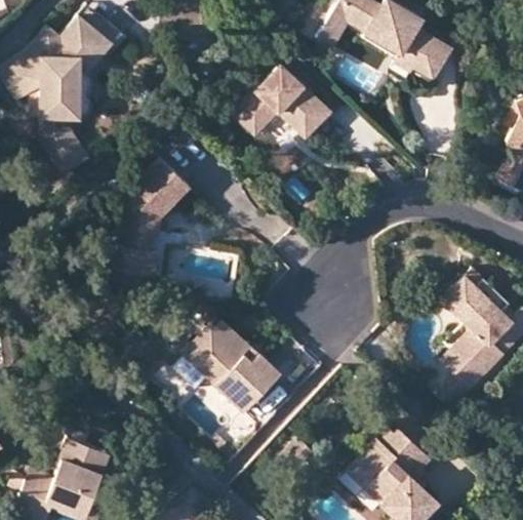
[(339,0),(336,7),(344,11),(349,23),(366,32),(417,62),(414,68),(434,79),(452,47),(416,27),(423,17),(392,0),(385,0),(383,5),(372,0),(339,0)]
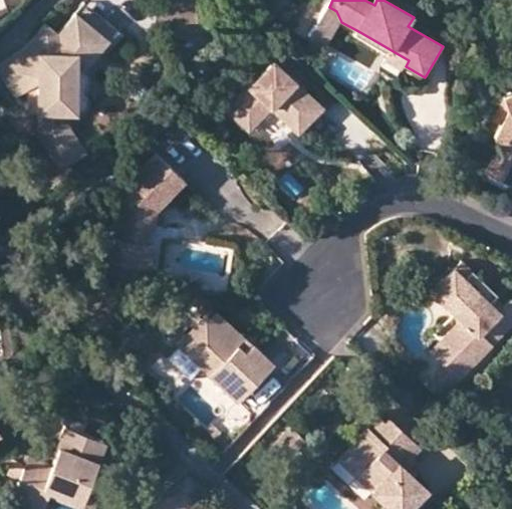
[(86,3),(77,14),(97,31),(106,20),(86,3)]
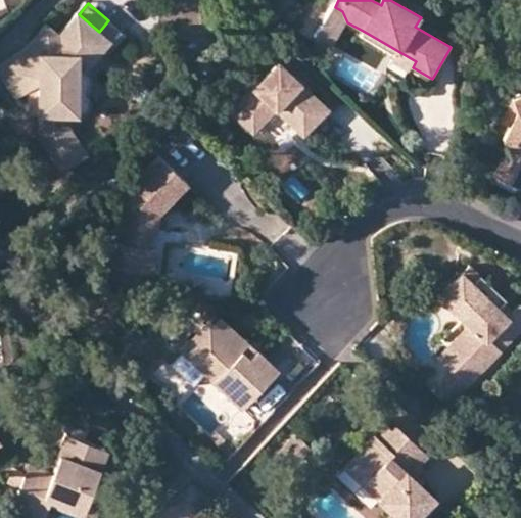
[(332,49),(347,22),(342,11),(335,7),(317,40),(332,49)]
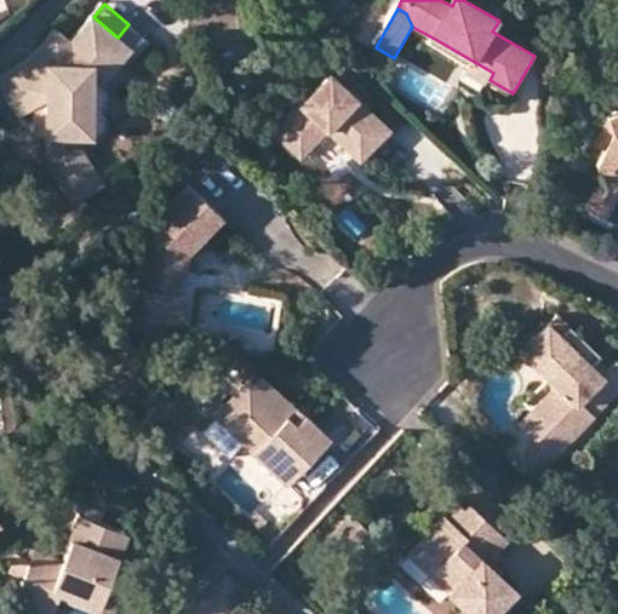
[(96,110),(106,110),(106,82),(96,82),(97,67),(120,39),(118,38),(93,17),(73,42),(58,30),(35,57),(0,81),(0,85),(23,119),(39,108),(50,108),(49,165),(76,206),(107,185),(86,154),(86,138),(95,138),(96,110)]
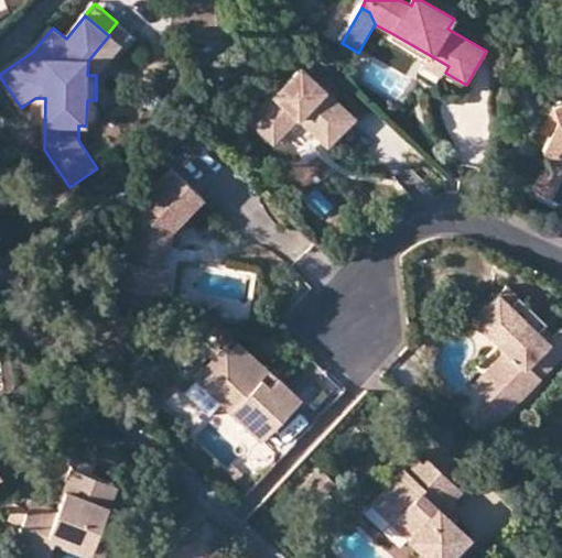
[(443,77),(445,73),(449,66),(393,34),(390,41),(427,62),(424,66),(443,77)]
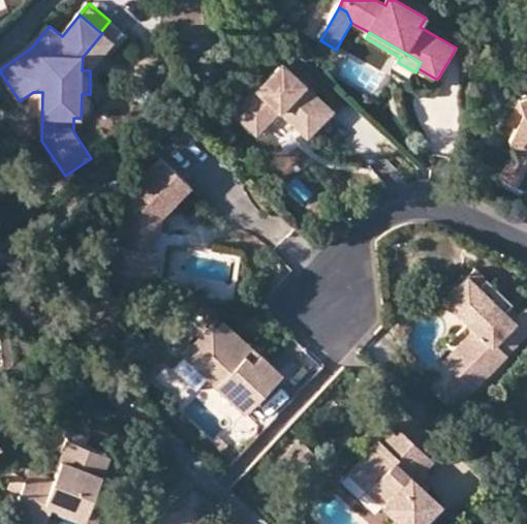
[(114,42),(102,33),(83,57),(82,70),(90,70),(114,42)]
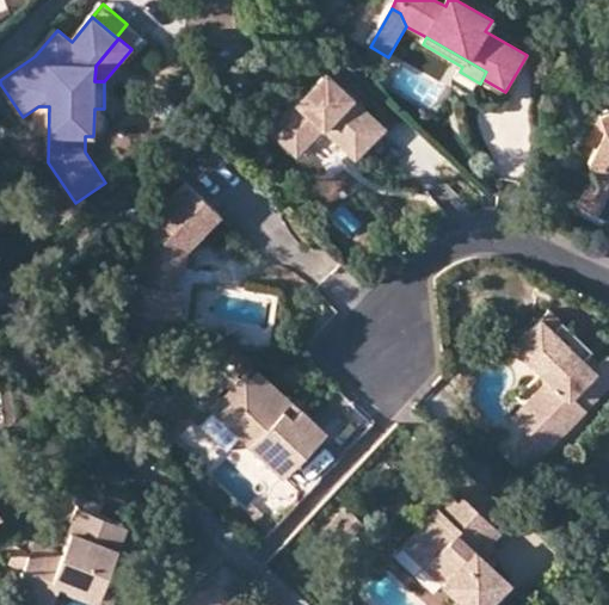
[(282,124),(308,148),(325,131),(357,161),(386,130),(327,75),(282,124)]
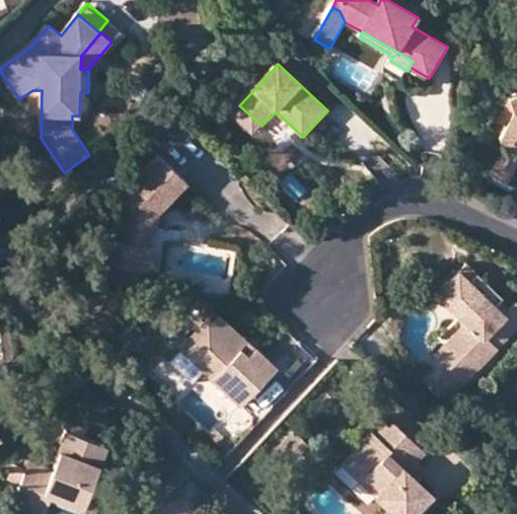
[(88,116),(88,92),(80,92),(79,116),(88,116)]
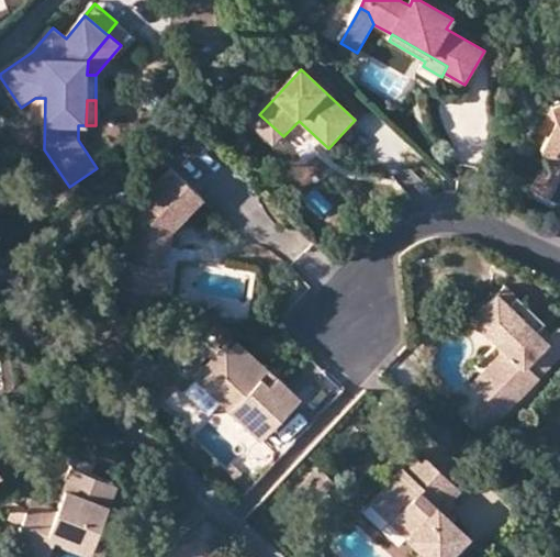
[(559,109),(553,111),(559,125),(551,140),(544,155),(553,159),(542,181),(559,190),(559,109)]
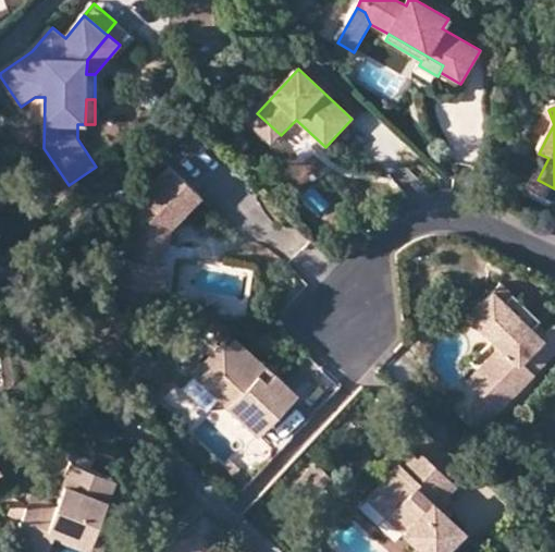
[(537,134),(546,138),(554,124),(549,110),(537,134)]
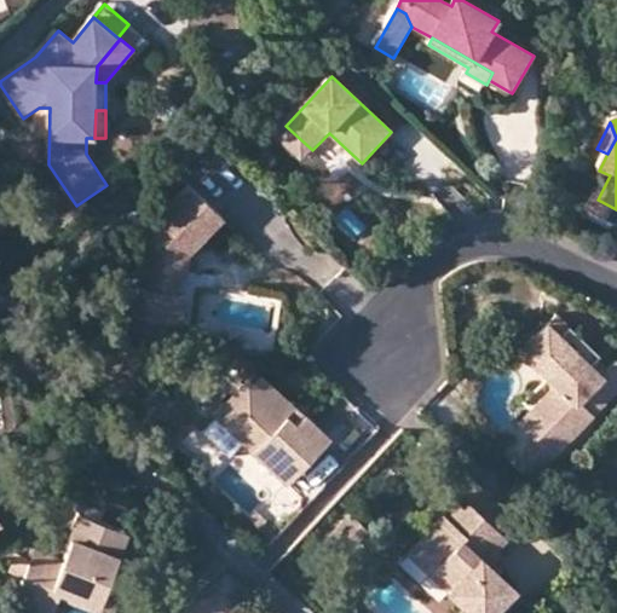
[(303,162),(312,150),(286,126),(276,137),(303,162)]
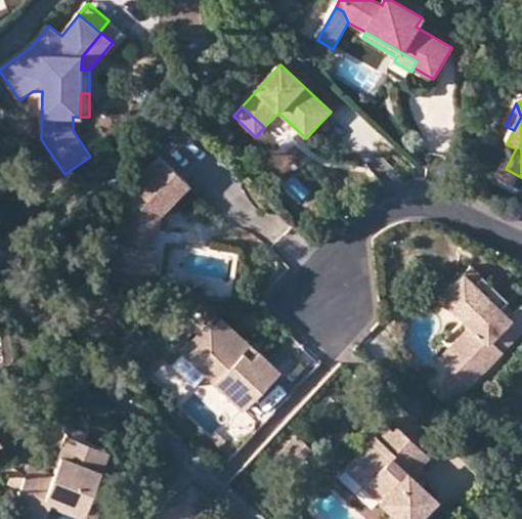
[(150,275),(153,250),(147,244),(148,232),(155,232),(160,233),(162,217),(190,186),(162,159),(124,200),(121,229),(130,230),(129,248),(112,247),(110,271),(147,275),(150,275)]
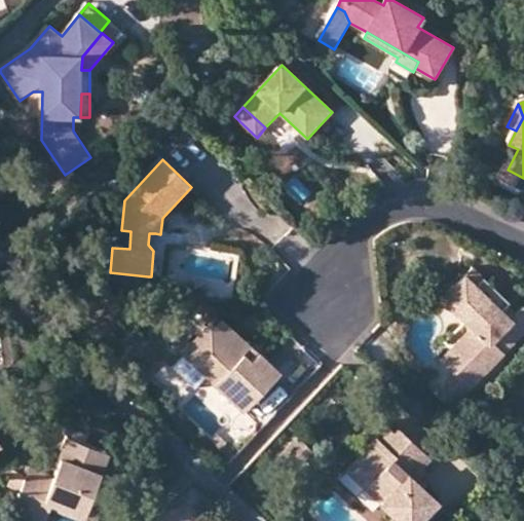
[(523,178),(508,170),(500,184),(523,195),(523,178)]
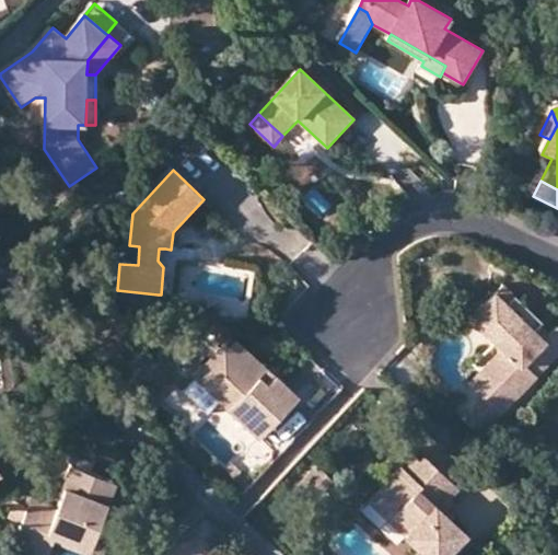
[(121,244),(119,264),(138,265),(139,246),(129,245),(121,244)]
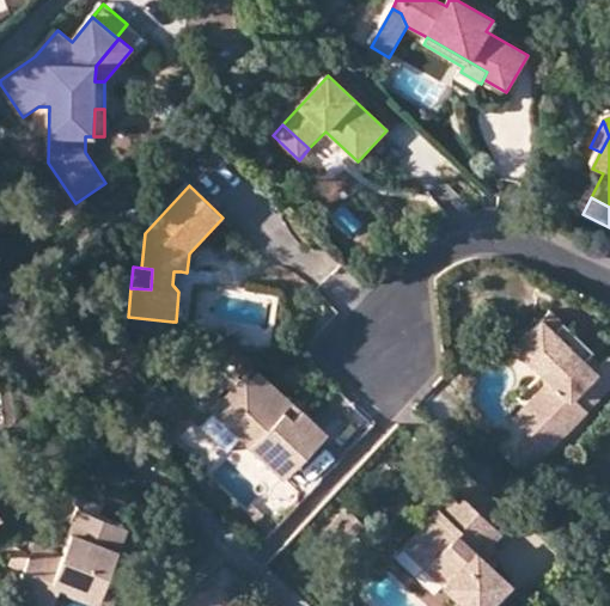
[(187,293),(178,292),(176,322),(184,323),(187,293)]
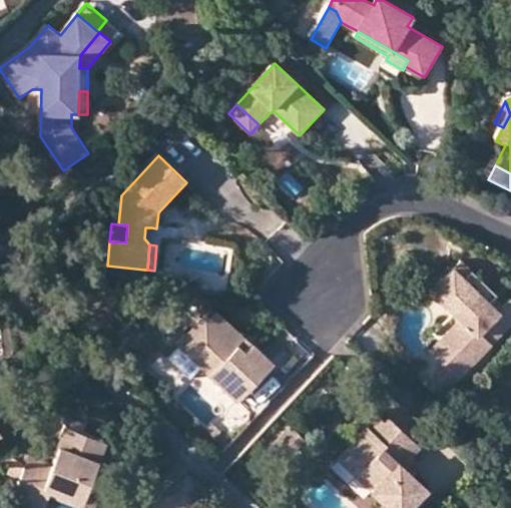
[(473,276),(455,296),(467,306),(456,318),(436,340),(443,347),(455,358),(447,366),(459,377),(464,382),(510,330),(510,304),(500,315),(492,307),(499,300),(473,276)]
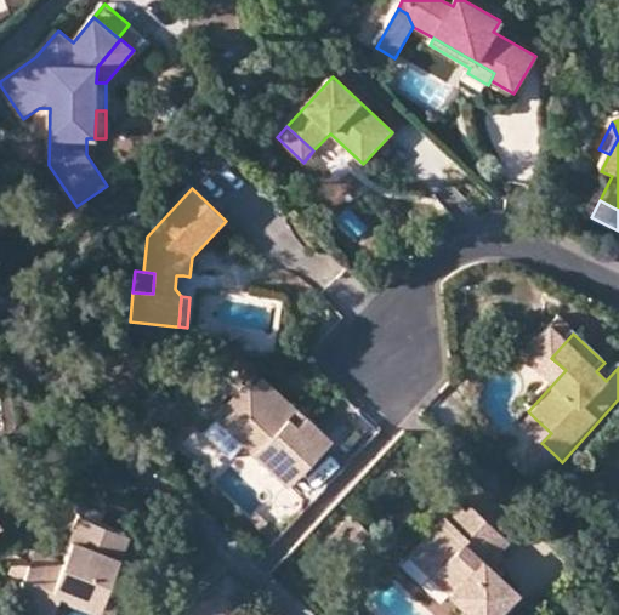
[(266,383),(257,393),(285,419),(294,410),(266,383)]
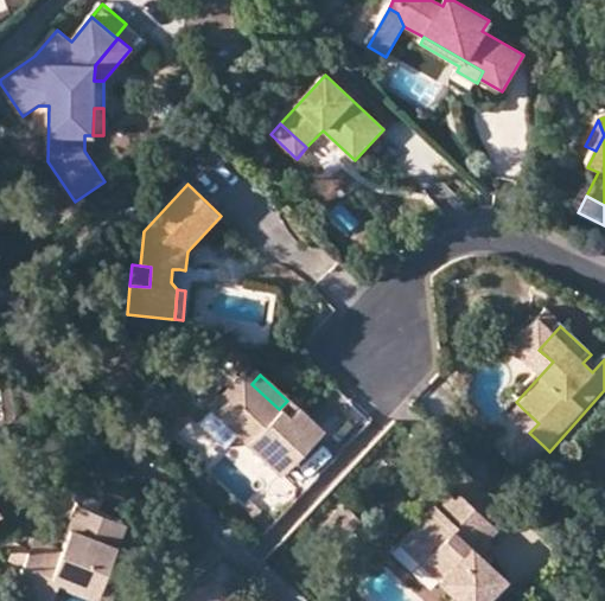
[(279,409),(252,384),(247,379),(214,414),(217,417),(243,441),(285,480),(326,435),(303,414),(293,423),(279,409)]
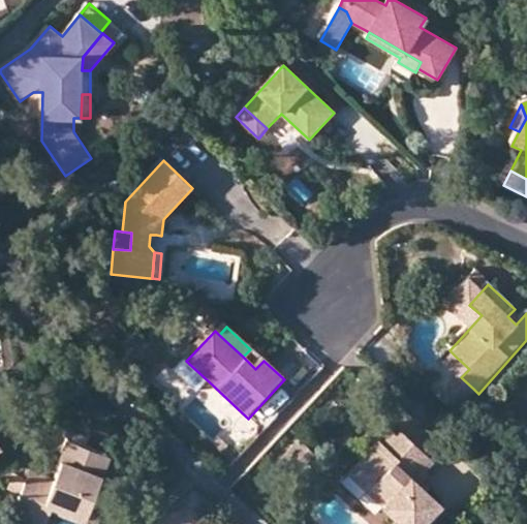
[(469,369),(457,358),(448,366),(461,377),(469,369)]
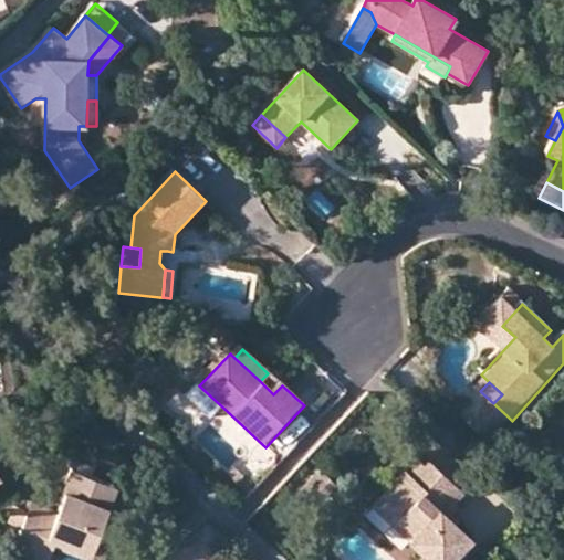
[(213,424),(227,411),(202,389),(190,402),(213,424)]
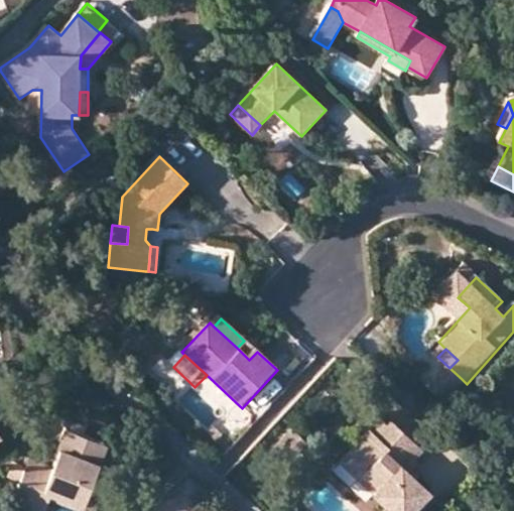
[(462,379),(450,368),(430,390),(441,400),(462,379)]
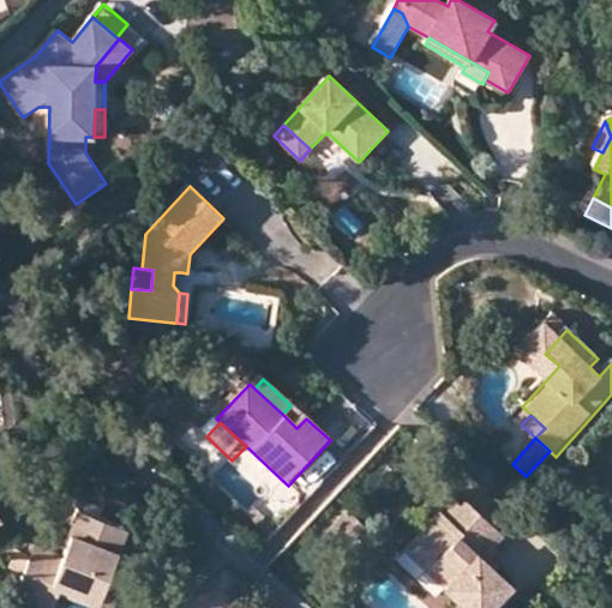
[(485,563),(490,558),(507,540),(466,501),(449,521),(444,516),(418,543),(439,564),(436,567),(456,585),(459,583),(474,597),(466,607),(496,607),(514,589),(497,573),(485,563)]
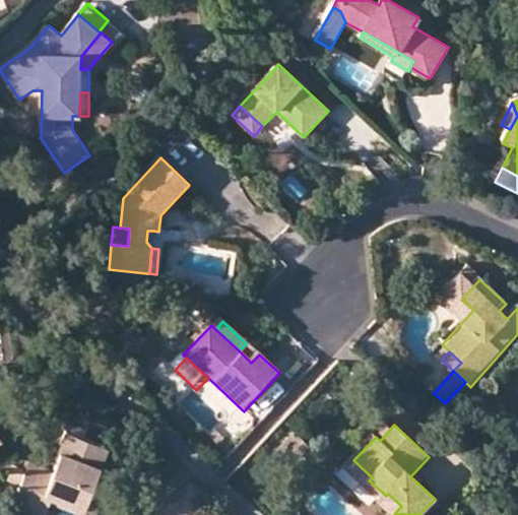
[(23,472),(10,508),(27,514),(44,514),(49,499),(81,511),(89,489),(94,491),(103,471),(98,469),(98,467),(103,455),(105,449),(65,435),(51,472),(47,481),(23,472)]
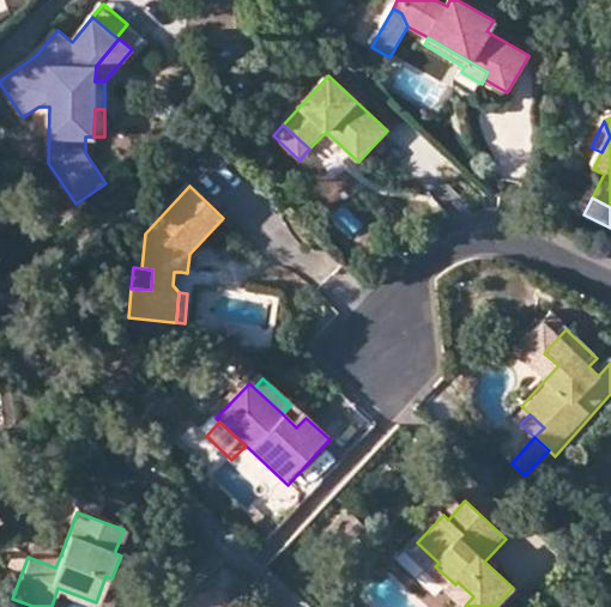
[(368,532),(350,515),(330,538),(346,553),(368,532)]
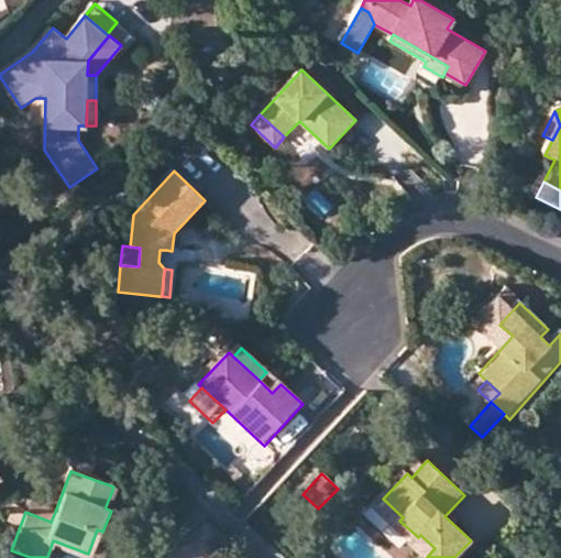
[(123,498),(111,493),(106,506),(118,511),(123,498)]
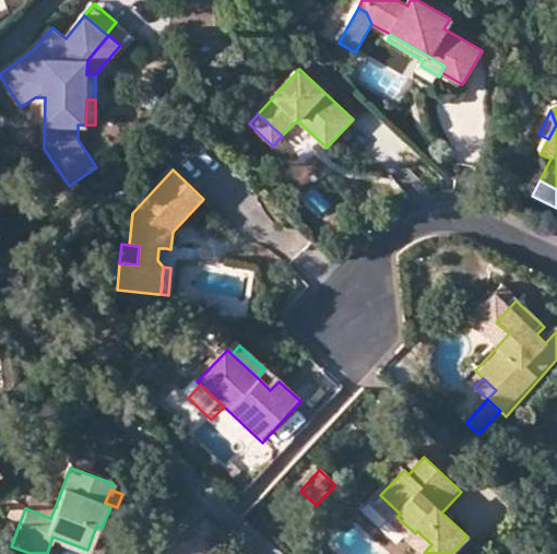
[(371,505),(424,553),(431,544),(417,531),(415,533),(396,517),(400,514),(380,495),(371,505)]
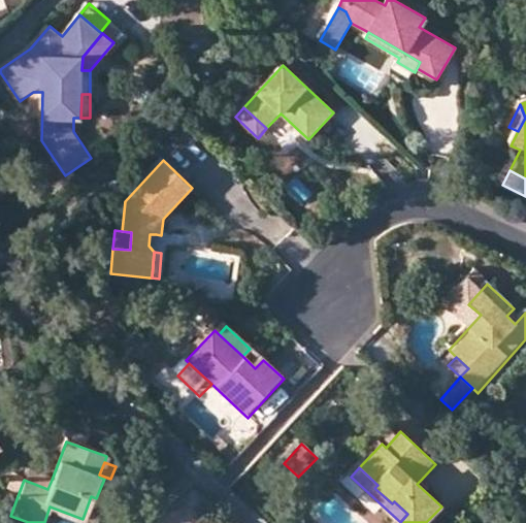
[(27,470),(24,480),(47,489),(52,480),(27,470)]
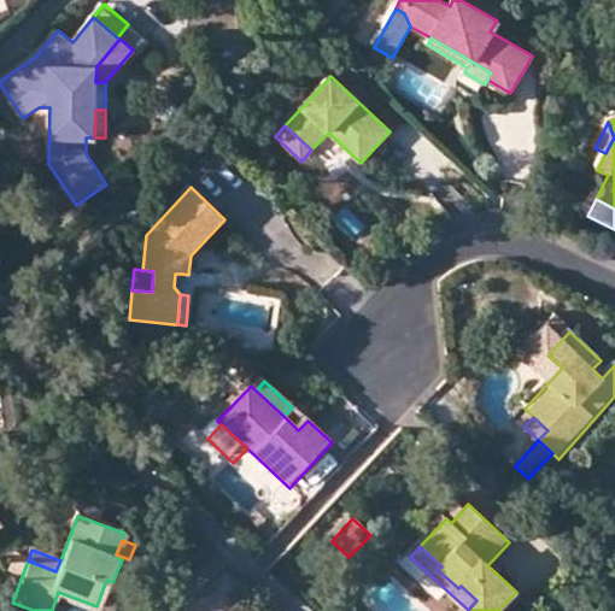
[(504,573),(492,560),(487,565),(499,576),(504,573)]
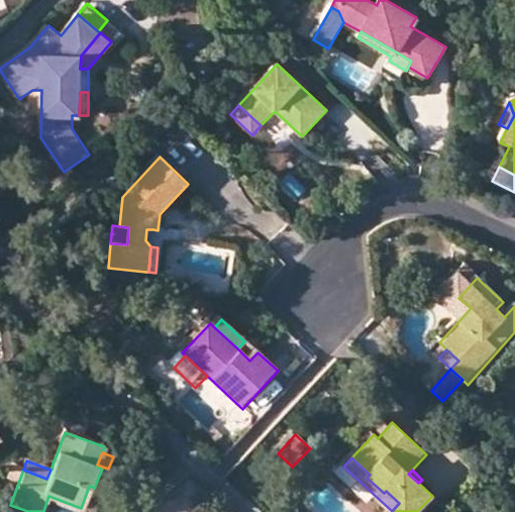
[(89,486),(81,508),(89,511),(92,511),(100,490),(94,488),(89,486)]
